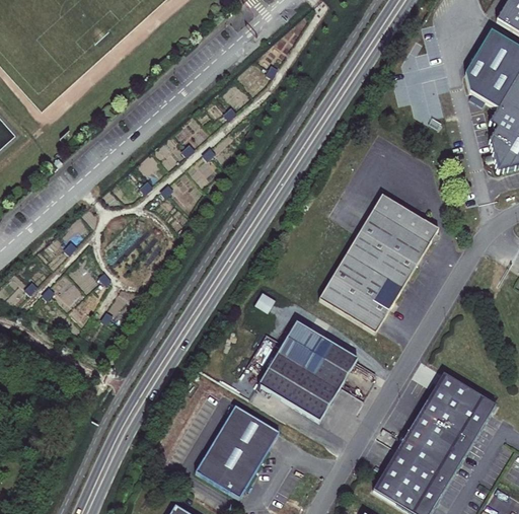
[(507,0),(497,18),(518,31),(518,71),(489,121),(497,126),(490,138),(498,170),(506,168),(518,164),(518,0),(507,0)]
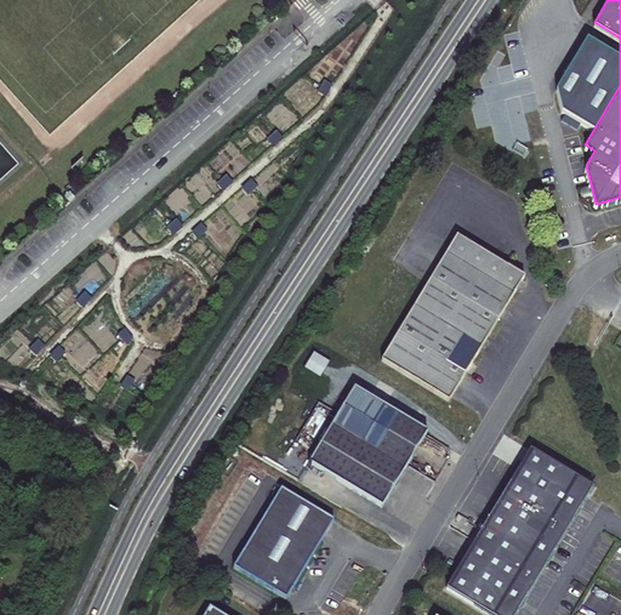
[(64,192),(70,197),(75,193),(70,187),(64,192)]
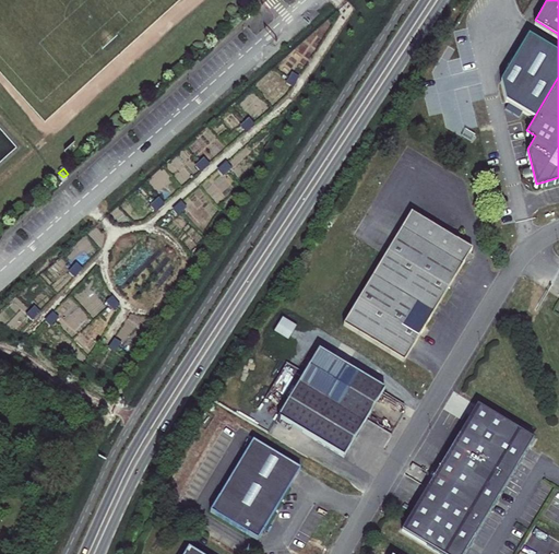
[(343,320),(404,357),(438,301),(472,245),(412,208),(343,320)]
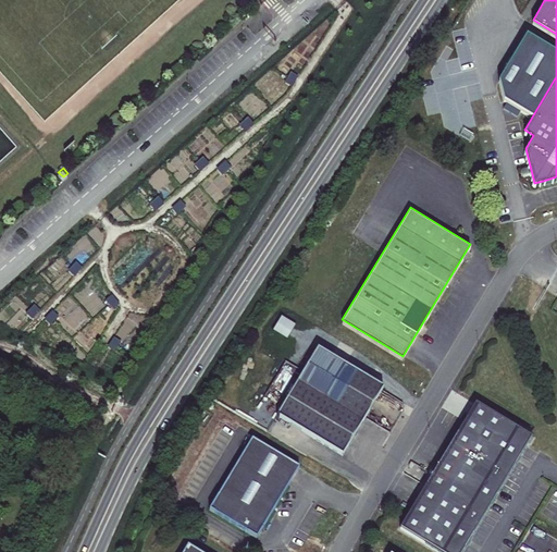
[(286,332),(294,318),(281,310),(272,324),(286,332)]
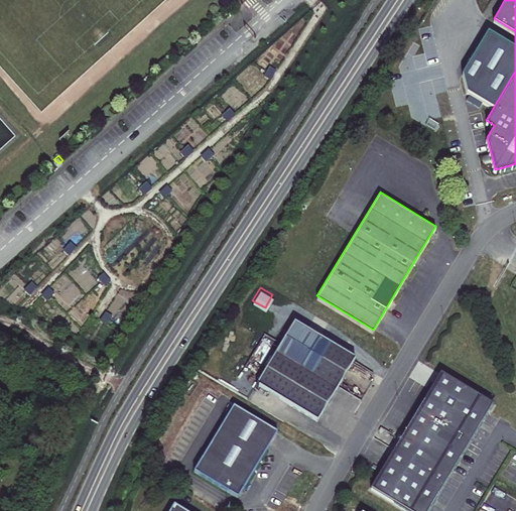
[(355,355),(294,317),(257,381),(317,417),(336,386),(355,355)]
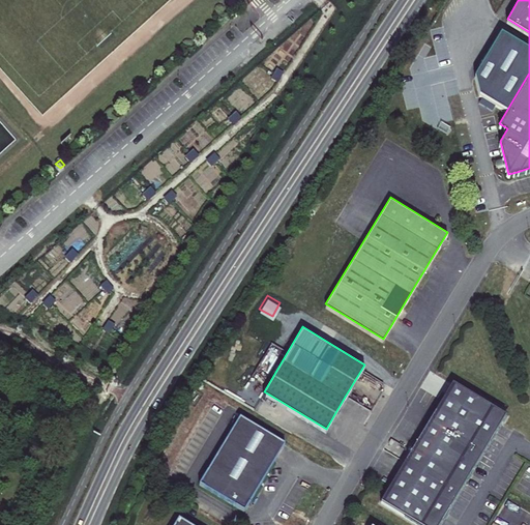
[(453,379),(381,498),(425,524),(437,524),(506,411),(453,379)]
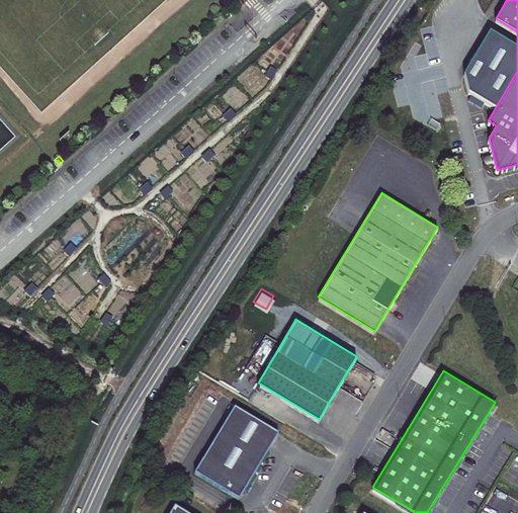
[(195,469),(239,496),(245,488),(279,430),(235,404),(195,469)]
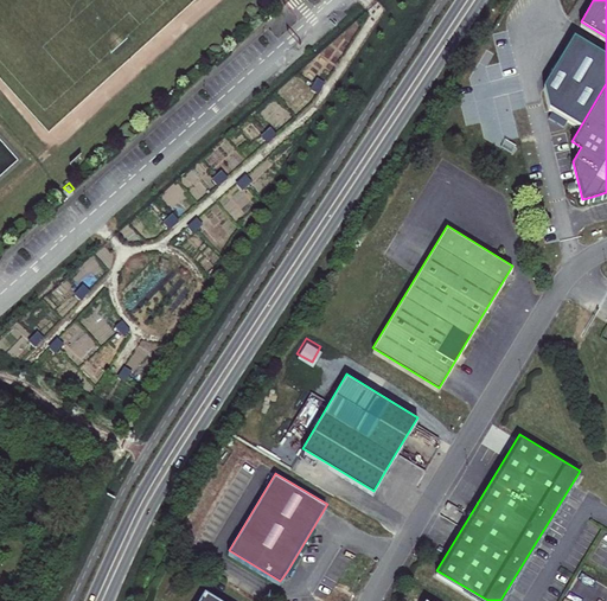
[(223,600),(205,589),(198,600),(223,600)]
